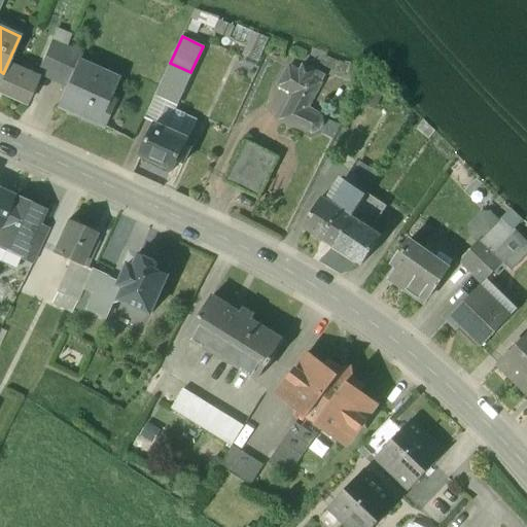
[(50,41),(36,73),(51,80),(66,48),(50,41)]
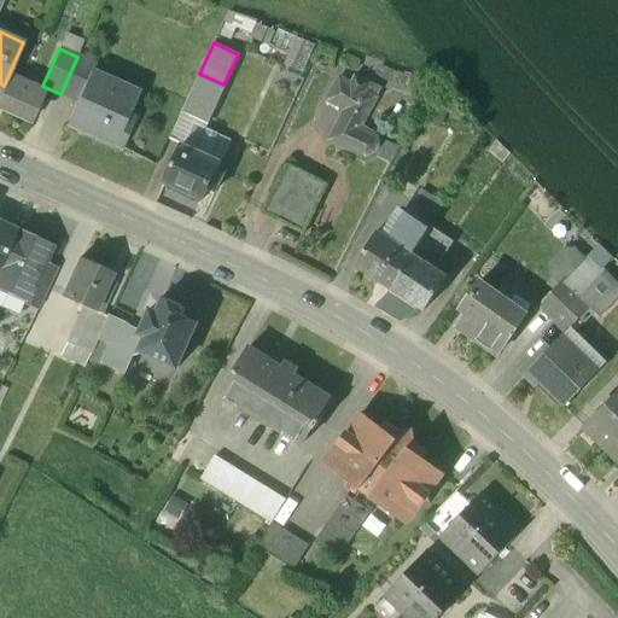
[(77,57),(60,94),(76,101),(91,73),(92,73),(95,65),(77,57)]
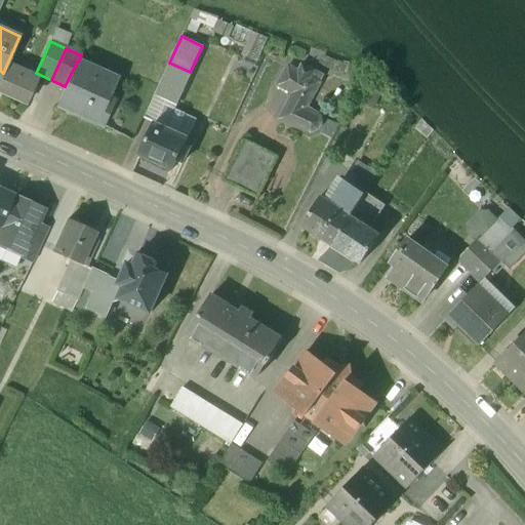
[(78,62),(77,62),(65,86),(56,106),(96,124),(115,85),(94,76),(96,71),(78,62)]
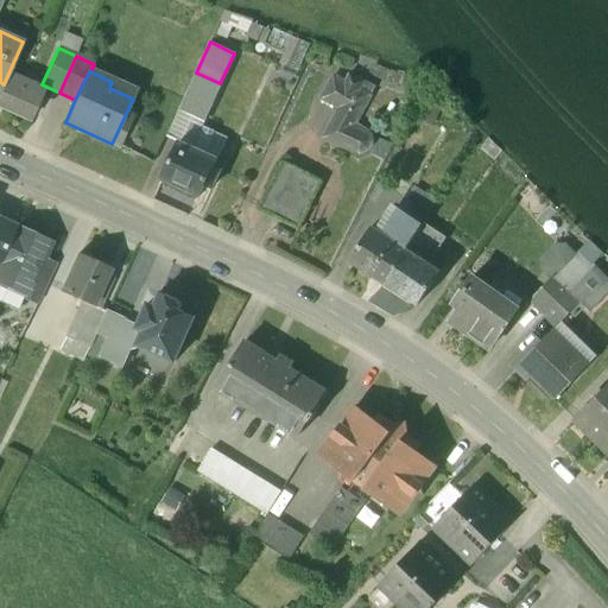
[(220,83),(196,73),(179,111),(203,121),(220,83)]
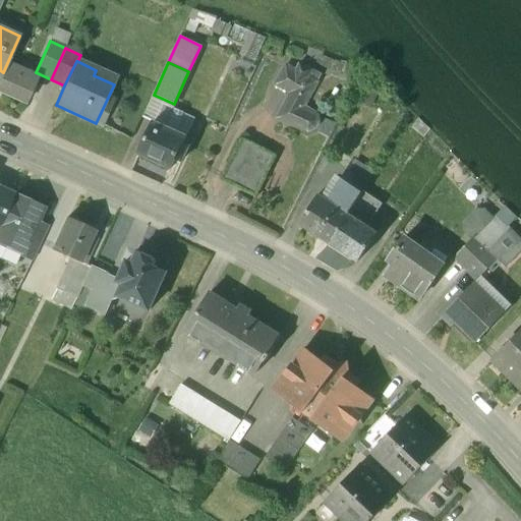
[(291,94),(278,118),(307,131),(315,128),(319,122),(317,115),(303,107),(322,75),(299,63),(295,70),(286,65),(276,84),(291,94)]
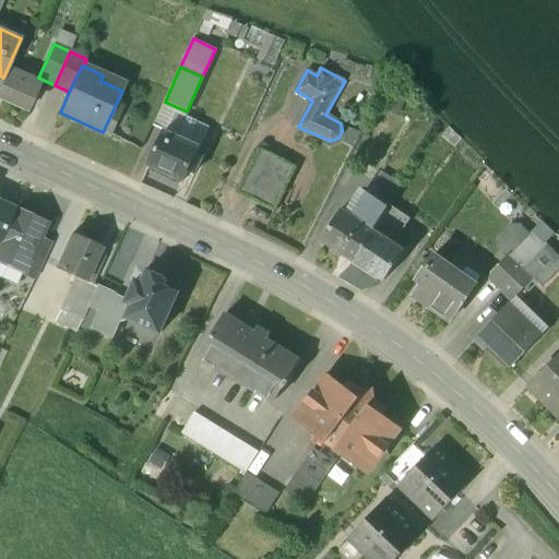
[(3,78),(0,75),(0,97),(7,102),(19,74),(16,73),(16,74),(7,70),(3,78)]
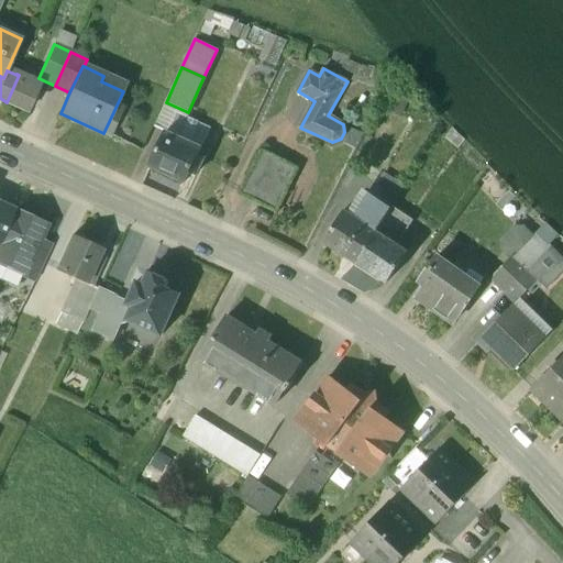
[(41,84),(19,75),(7,102),(28,111),(41,84)]
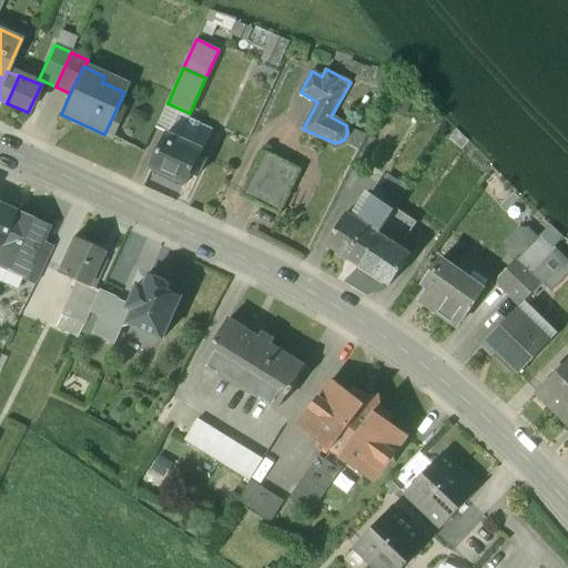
[(190,113),(168,103),(155,128),(168,133),(202,149),(212,130),(194,122),(188,117),(190,113)]
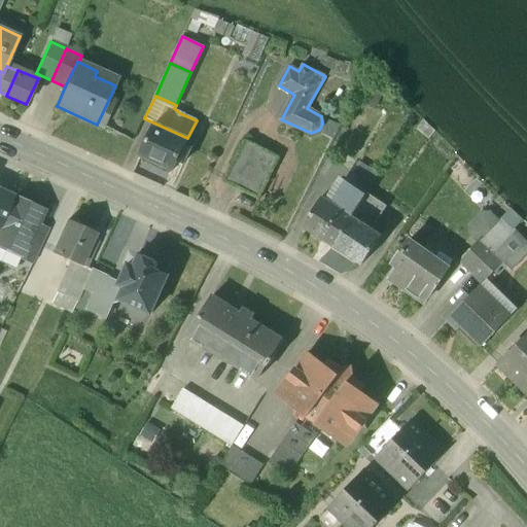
[(187,138),(155,124),(140,155),(173,171),(177,161),(183,164),(190,147),(184,145),(187,138)]
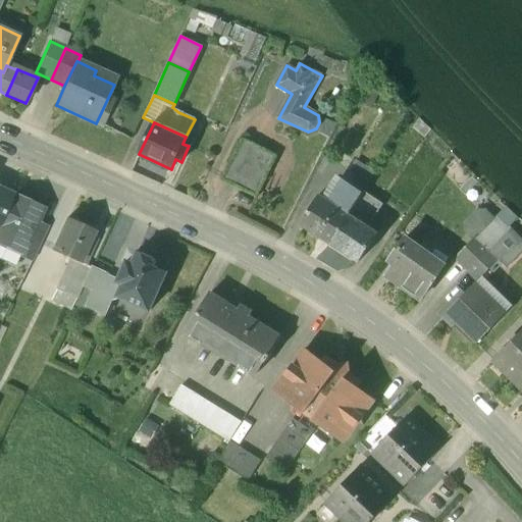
[(243,139),(221,179),(256,196),(276,155),(243,139)]
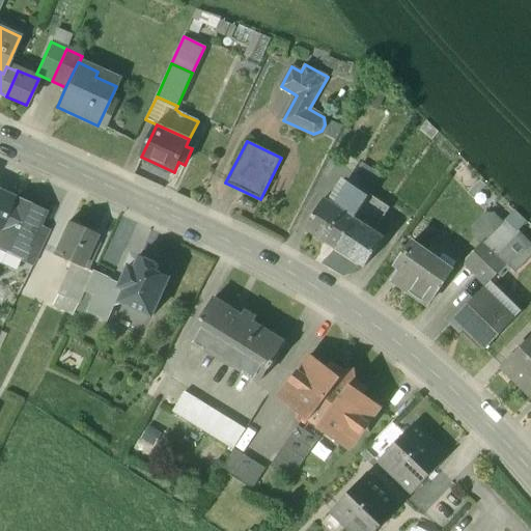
[(373,185),(355,173),(350,183),(367,194),(373,185)]
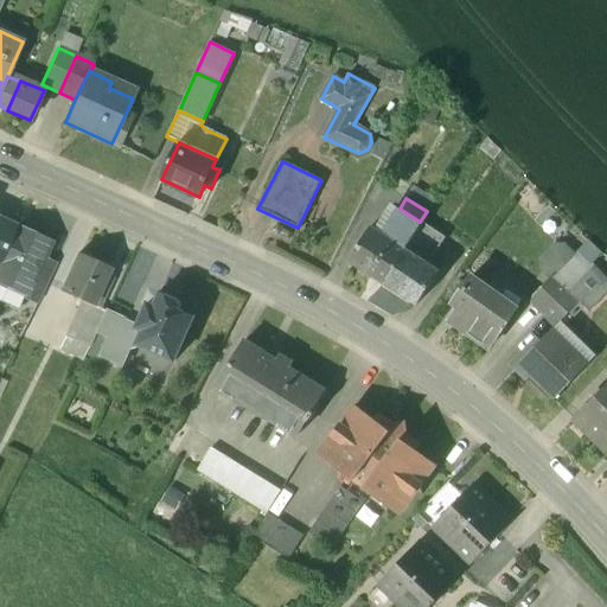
[(398,209),(382,235),(406,249),(421,224),(400,209),(398,209)]
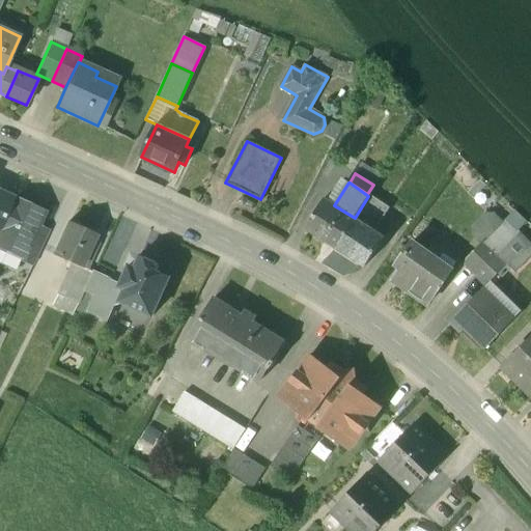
[(0,191),(0,224),(11,200),(12,197),(0,191)]
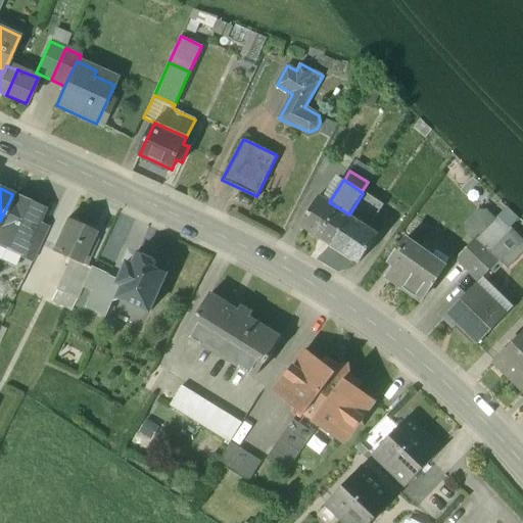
[(329,202),(320,195),(308,212),(310,214),(301,226),(325,240),(338,221),(343,224),(349,215),(329,202)]
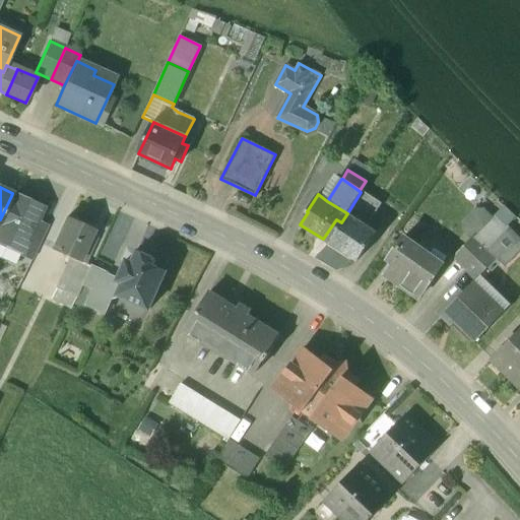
[(26,203),(11,196),(0,219),(0,243),(4,245),(9,243),(10,241),(23,247),(24,248),(37,222),(41,212),(39,206),(29,202),(26,203)]
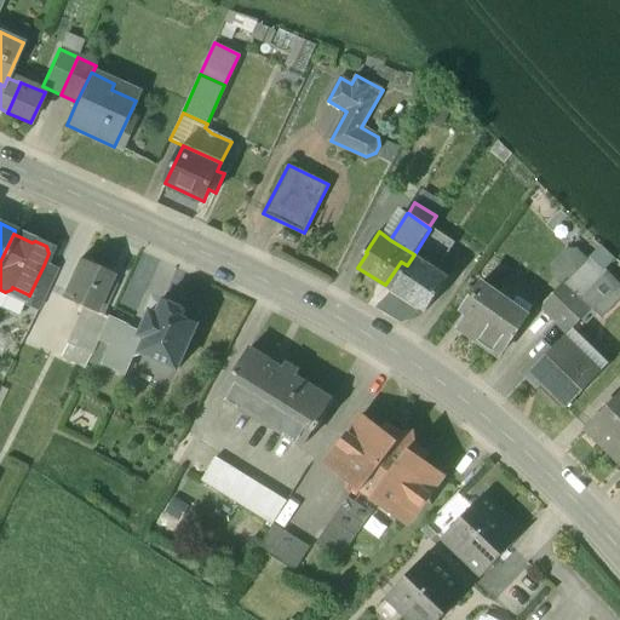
[(448,277),(414,254),(407,265),(401,262),(385,285),(425,311),(448,277)]
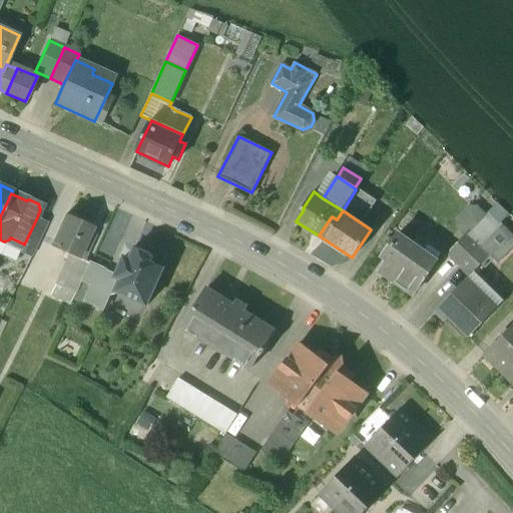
[(92,227),(65,215),(51,246),(69,254),(78,259),(78,258),(89,233),(92,227)]
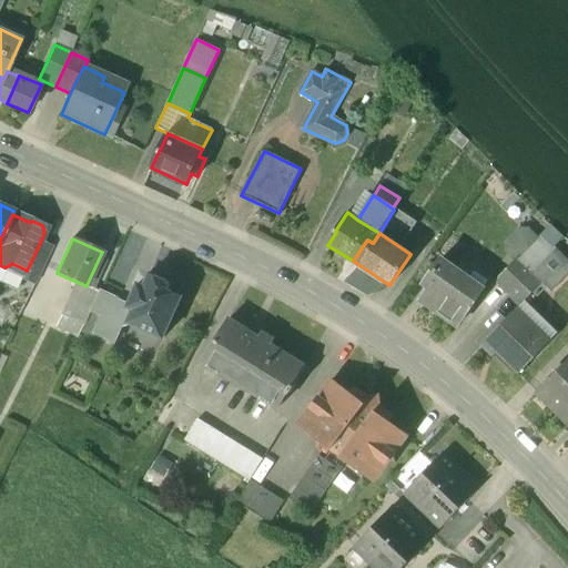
[(40,243),(27,271),(26,270),(21,277),(36,284),(52,249),(40,243)]
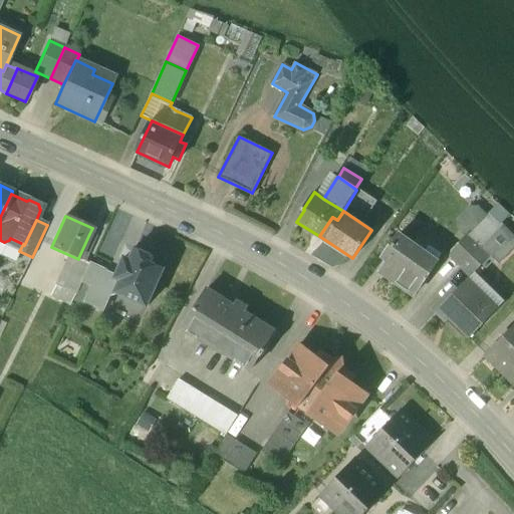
[(511,242),(498,228),(488,238),(497,248),(499,246),(503,250),(511,242)]
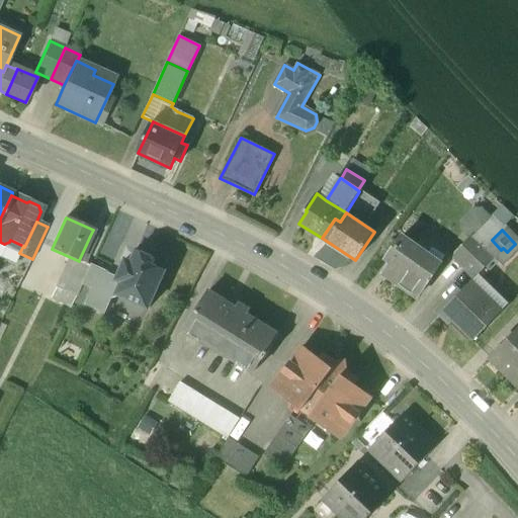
[(90,236),(79,260),(84,262),(95,238),(90,236)]
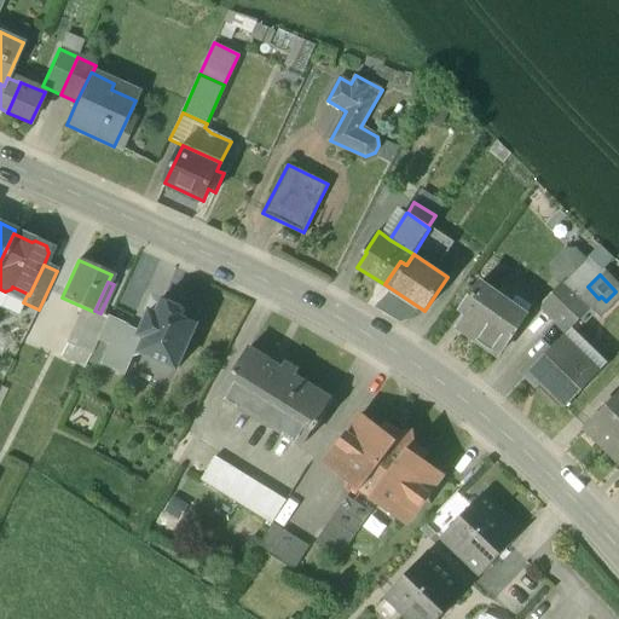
[(509,304),(479,283),(462,310),(469,314),(458,329),(498,357),(526,314),(525,314),(509,304)]
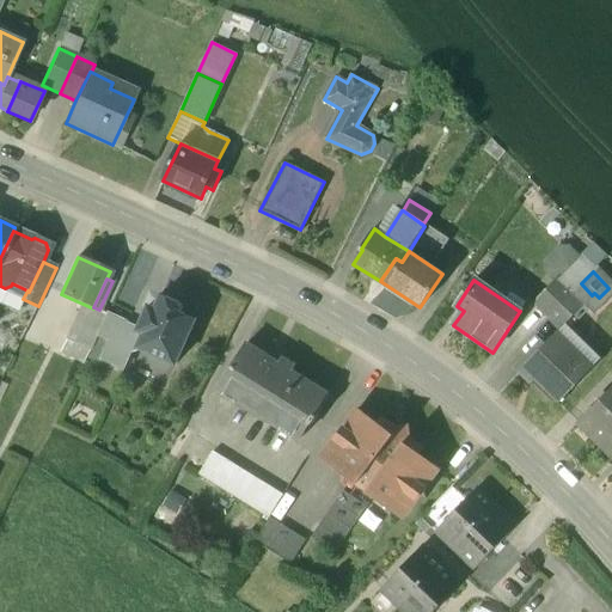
[(560,280),(536,304),(549,317),(573,292),(560,280)]
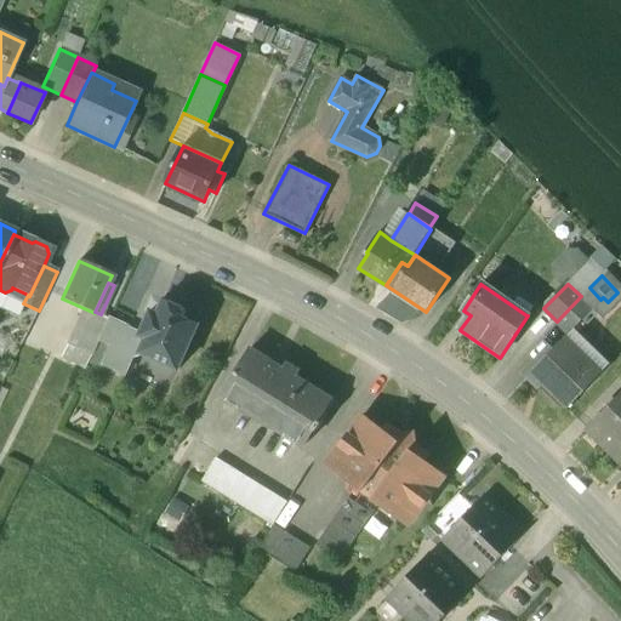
[(600,300),(590,288),(581,296),(557,322),(570,334),(574,330),(576,332),(577,331),(579,331),(597,313),(608,302),(603,297),(600,300)]
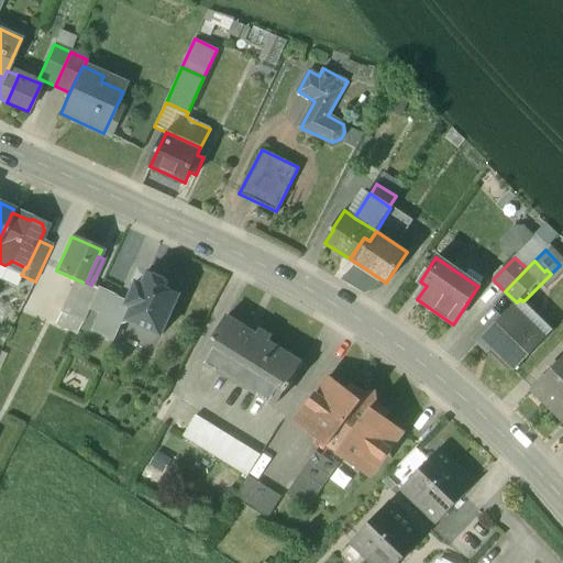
[(482,279),(467,269),(463,276),(477,286),(482,279)]
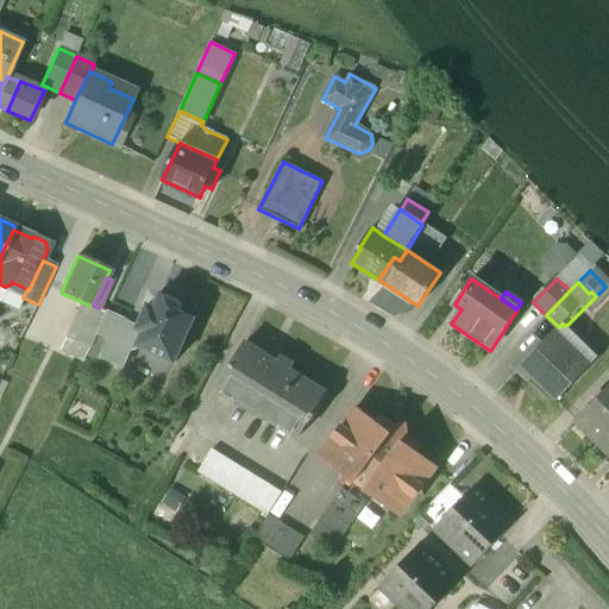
[(180,302),(162,294),(156,307),(149,305),(139,327),(138,330),(144,332),(138,346),(140,347),(175,363),(195,318),(180,312),(182,307),(180,302)]
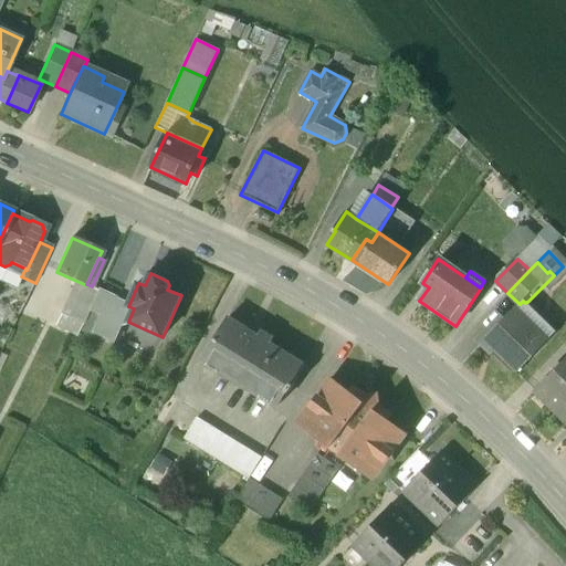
[(86,285),(76,281),(56,325),(76,334),(98,290),(92,286),(86,284),(86,285)]
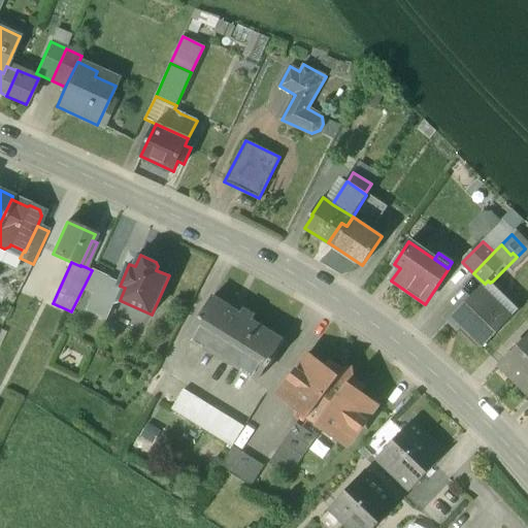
[(121,284),(92,271),(84,290),(93,294),(87,310),(106,320),(113,303),(122,301),(120,300),(125,288),(120,286),(121,284)]
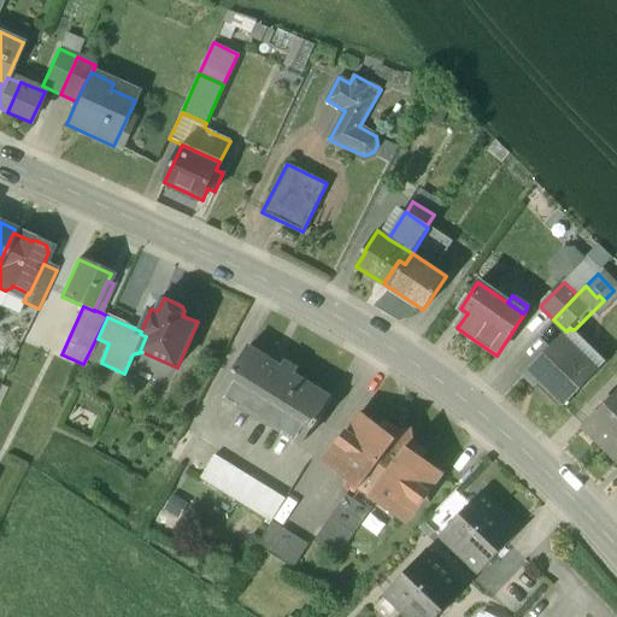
[(573,330),(570,328),(566,331),(562,336),(598,370),(605,363),(573,330)]
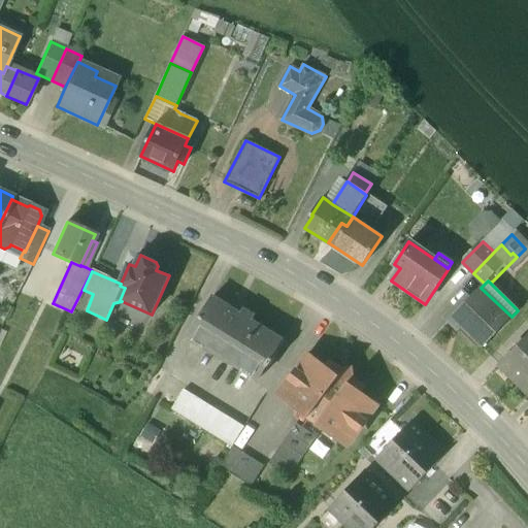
[(470,298),(452,318),(459,325),(482,347),(512,317),(481,288),(470,298)]
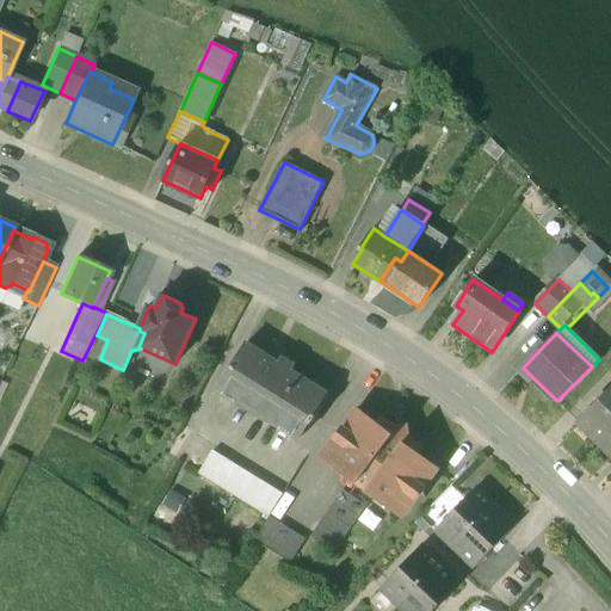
[(539,341),(514,368),(525,378),(531,376),(523,368),(544,345),(539,341)]
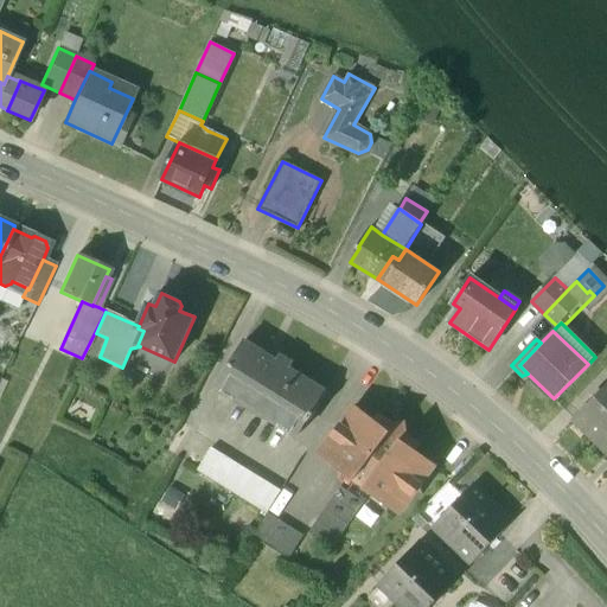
[(276,360),(246,340),(217,387),(296,436),(306,420),(310,421),(314,414),(312,411),(325,390),(289,369),(292,363),(280,355),(276,360)]
